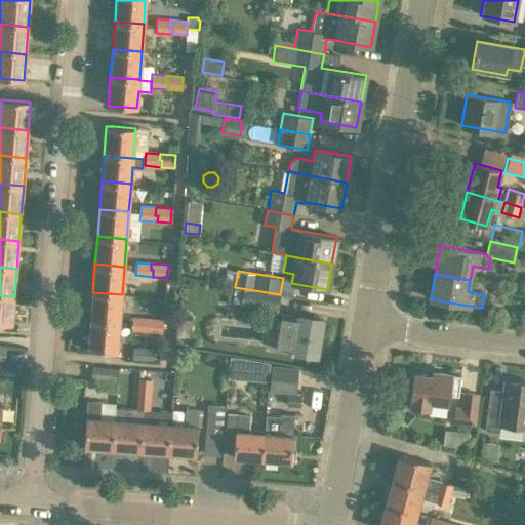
[(234,289),(232,304),(278,310),(280,295),(234,289)]
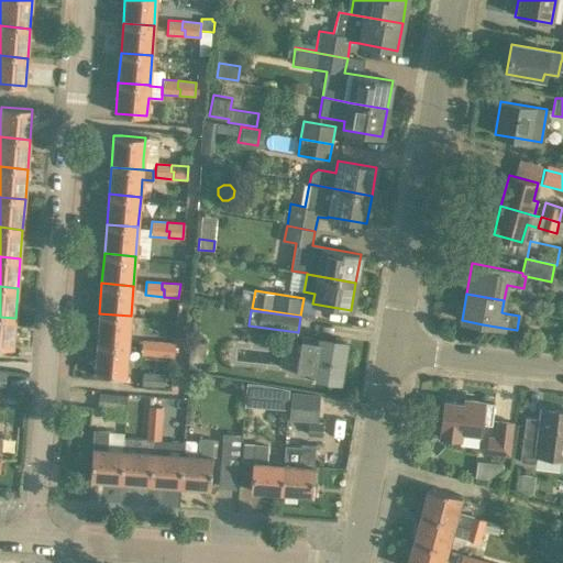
[(131,316),(99,313),(97,343),(128,345),(131,316)]
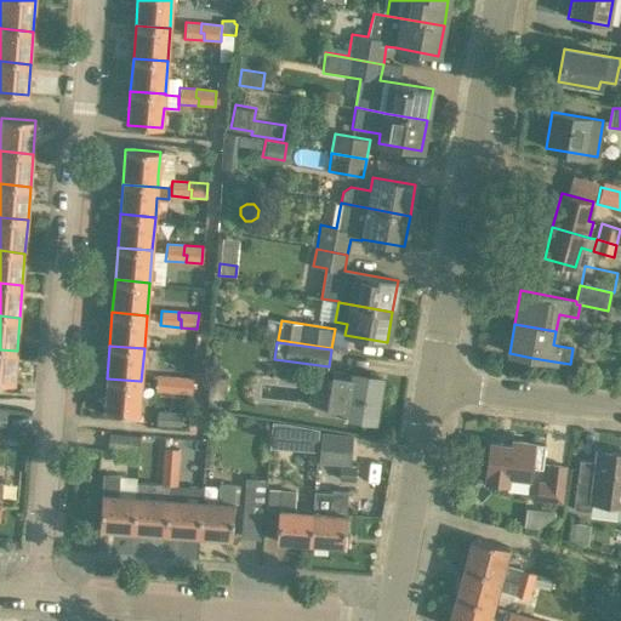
[(0,381),(15,382),(17,351),(0,349),(0,381)]
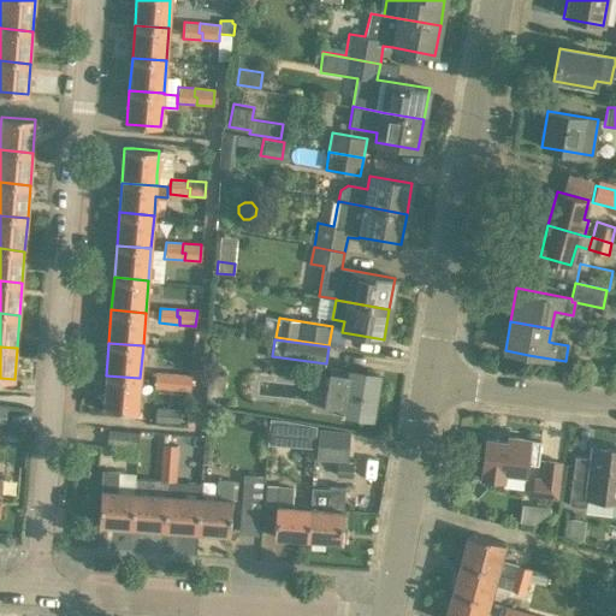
[(330,368),(324,409),(372,416),(378,374),(368,373),(349,371),(330,368)]
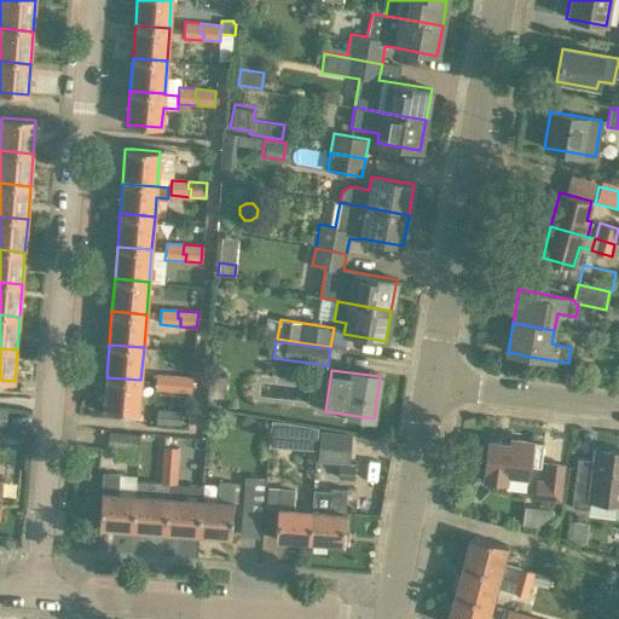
[(155,374),(155,391),(175,392),(175,383),(172,383),(173,375),(155,374)]
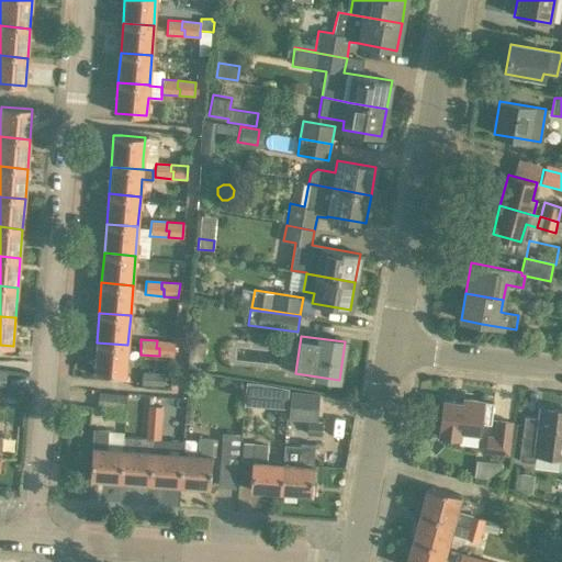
[(173,357),(175,341),(157,340),(156,348),(159,348),(159,356),(173,357)]
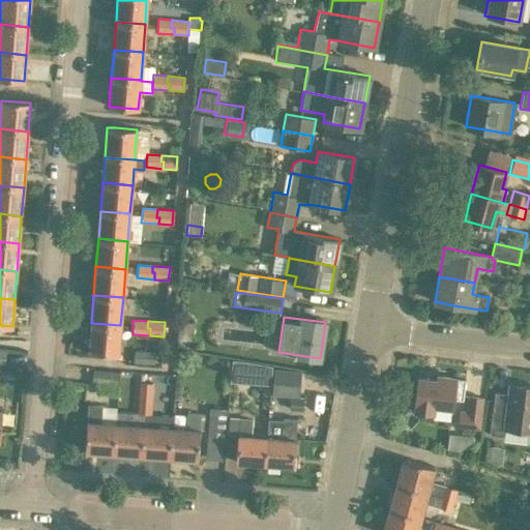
[(175,347),(192,349),(194,322),(177,321),(175,347)]
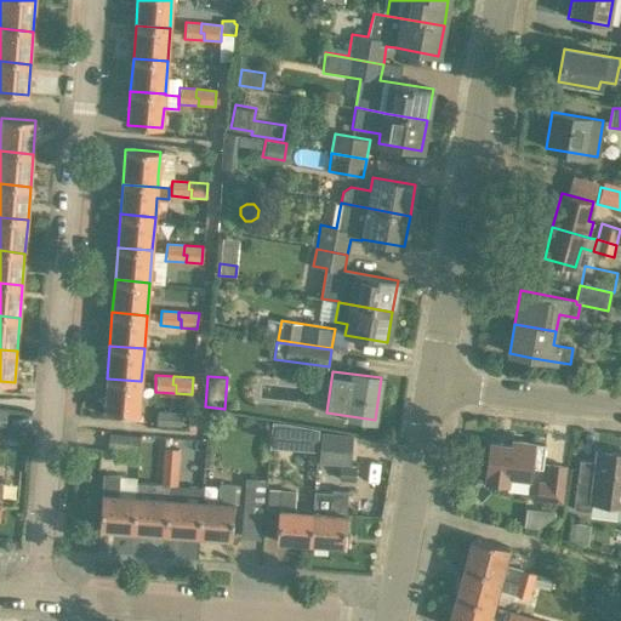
[(138,414),(141,381),(107,379),(104,410),(138,414)]
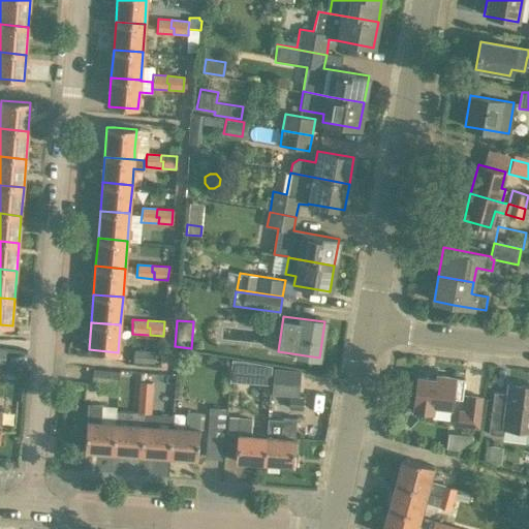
[(133,350),(132,363),(153,365),(154,352),(133,350)]
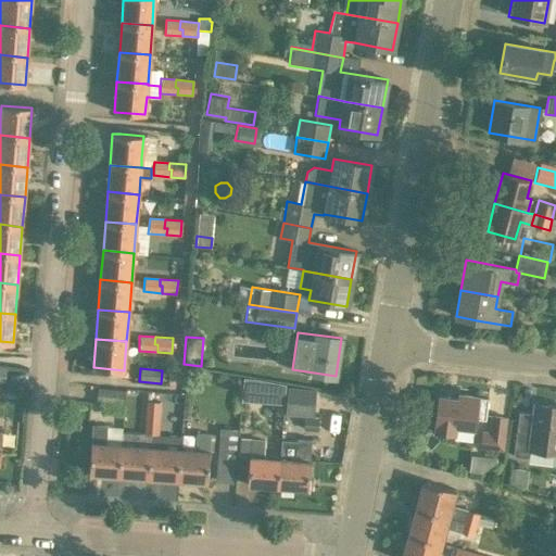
[(260,380),(243,379),(241,402),(283,405),(285,386),(260,380)]
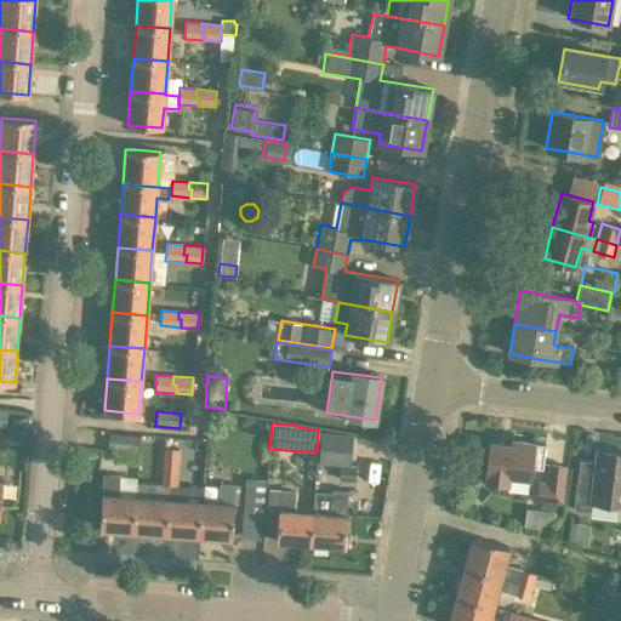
[(109,432),(108,451),(138,454),(140,434),(109,432)]
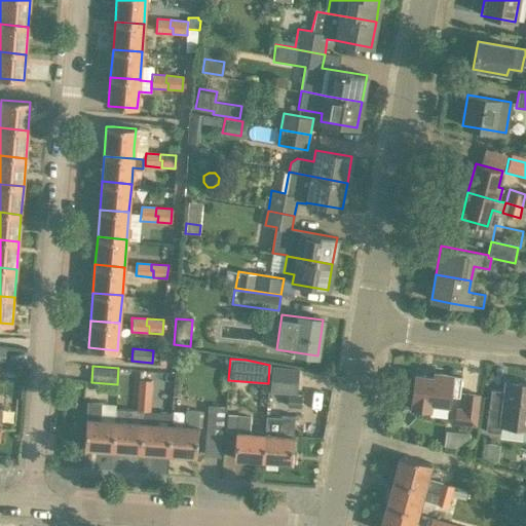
[(297,369),(271,367),(269,392),(295,395),(297,369)]
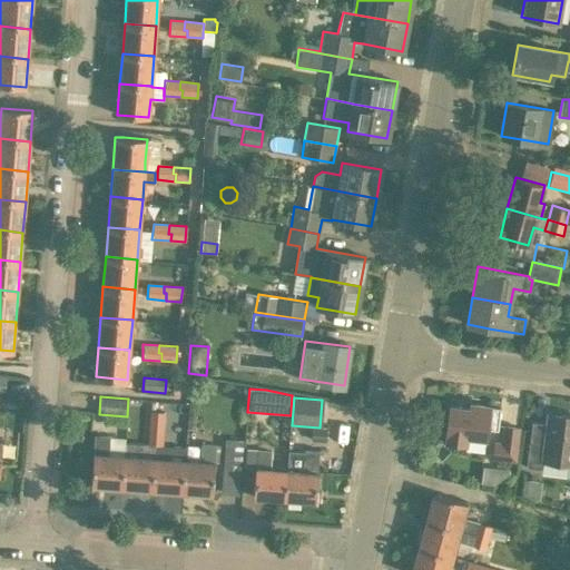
[(487,429),(498,431),(500,408),(470,403),(469,408),(449,405),(445,441),(467,443),(467,438),(485,440),(487,429)]
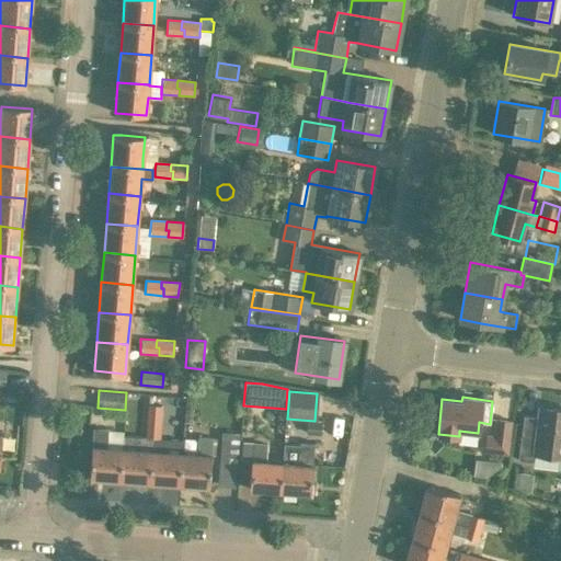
[(162,405),(147,404),(146,420),(153,420),(153,423),(161,423),(162,405)]
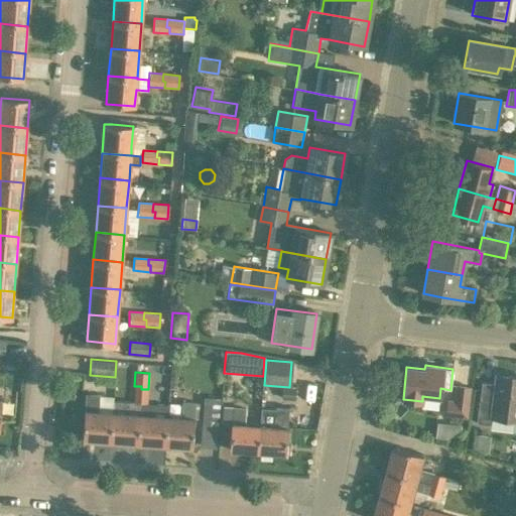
[(515,377),(495,375),(492,398),(479,397),(476,423),(490,425),(491,418),(515,420),(515,377)]
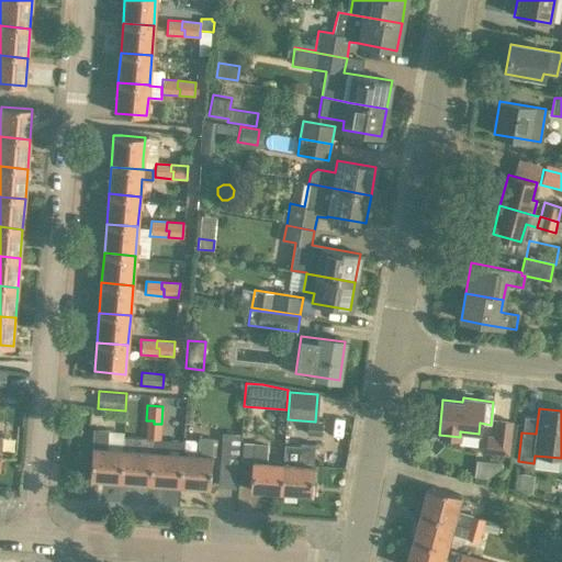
[(485,453),(509,457),(515,422),(496,418),(493,437),(487,436),(485,453)]
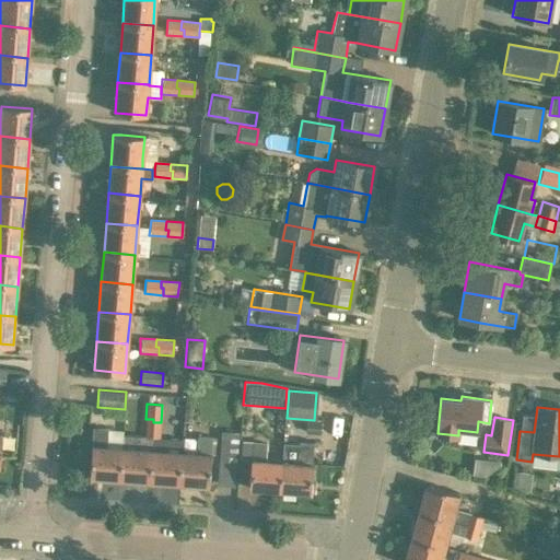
[(144,436),(160,438),(161,422),(153,422),(153,419),(146,419),(144,436)]
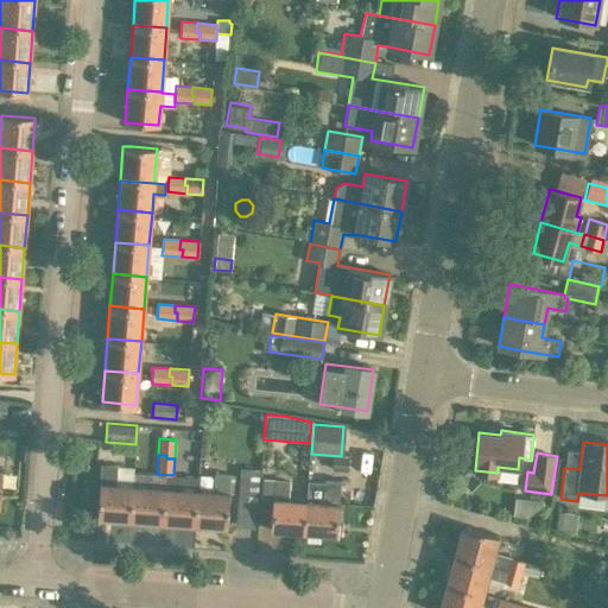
[(100,483),(97,518),(130,520),(132,486),(115,485),(116,466),(101,464),(100,483)]
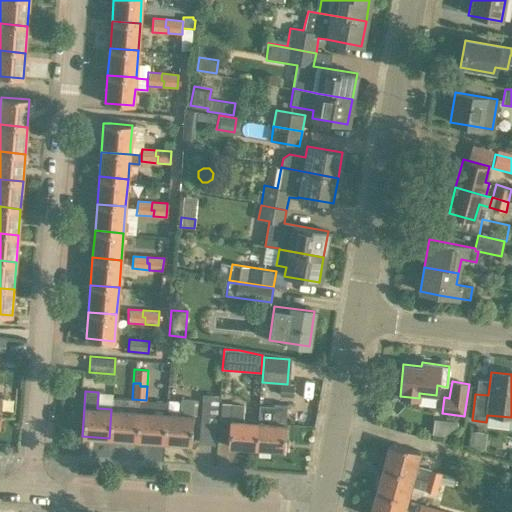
[(180,398),(179,414),(165,413),(163,442),(191,444),(191,436),(192,415),(193,399),(180,398)]
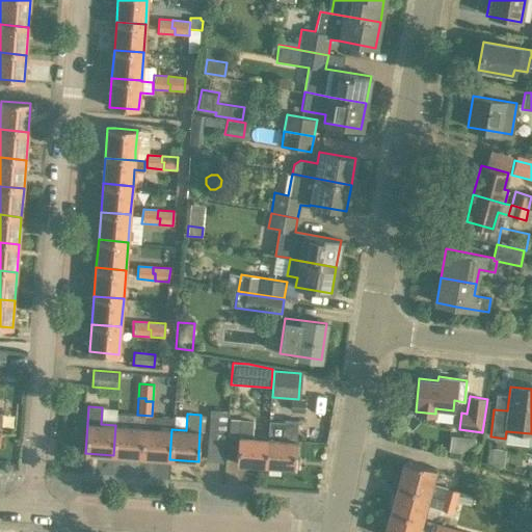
[(267,439),(265,466),(294,468),(297,420),(285,419),(285,423),(268,422),(267,439)]
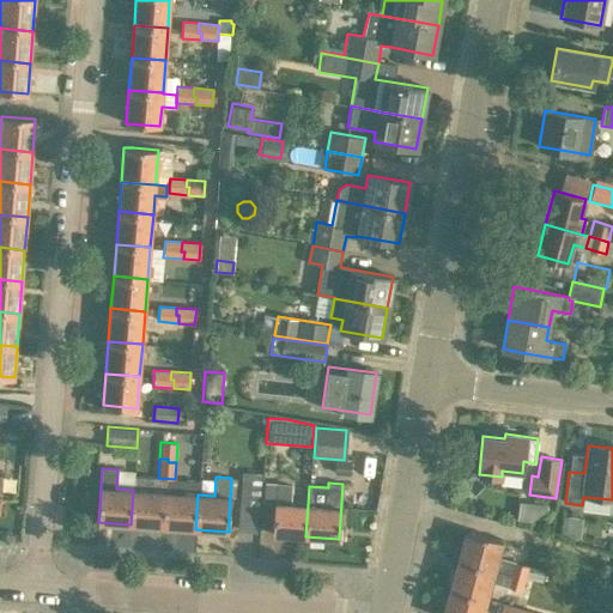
[(277,503),(273,534),(305,536),(308,505),(289,504),(290,485),(278,485),(277,503)]
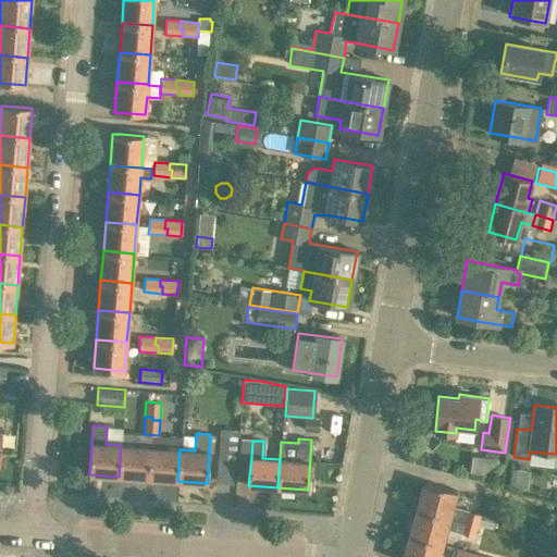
[(121,445),(119,477),(148,479),(150,447),(121,445)]
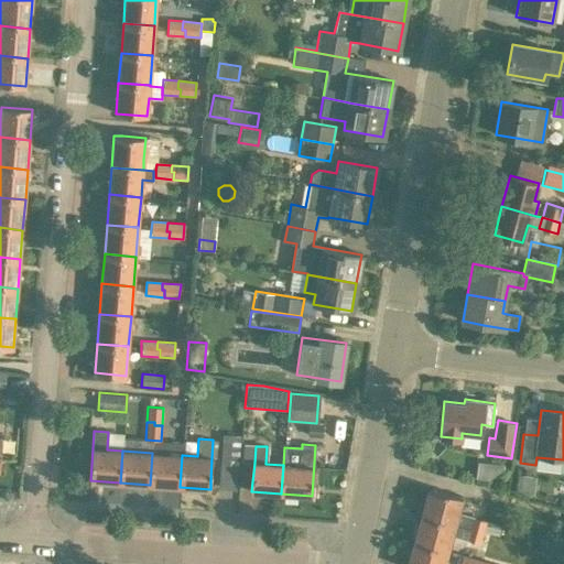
[(152,453),(150,485),(180,487),(182,455),(152,453)]
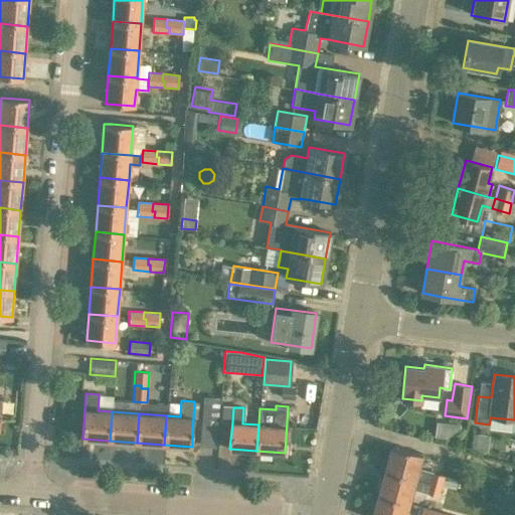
[(391,446),(384,470),(428,482),(432,472),(417,468),(421,454),(391,446)]
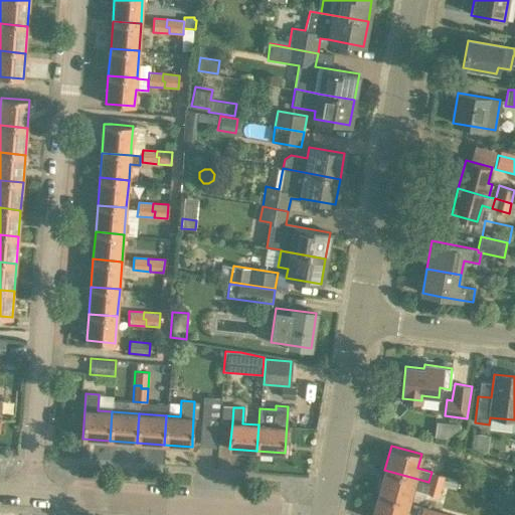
[(379,481),(377,490),(378,491),(377,494),(408,503),(411,490),(425,493),(428,482),(384,470),(381,482),(379,481)]
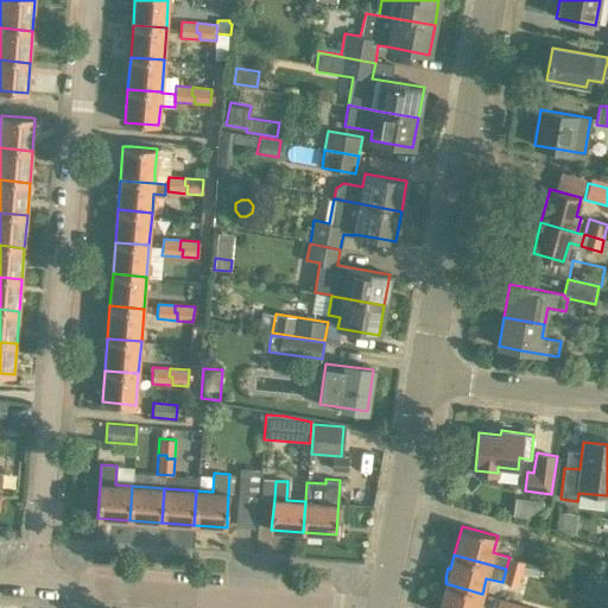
[(506,569),(521,574),(524,562),(510,557),(506,569)]
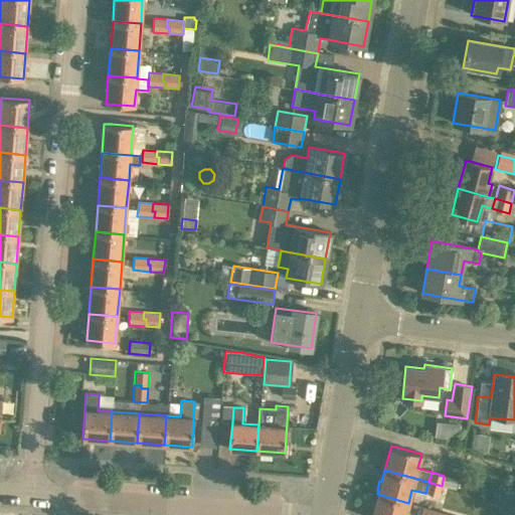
[(439,497),(441,487),(442,486),(428,482),(425,493),(439,497)]
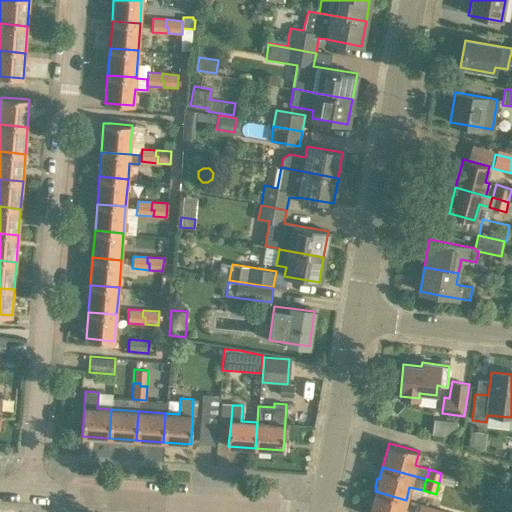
[(374,497),(369,511),(402,511),(404,505),(406,500),(375,491),(374,497)]
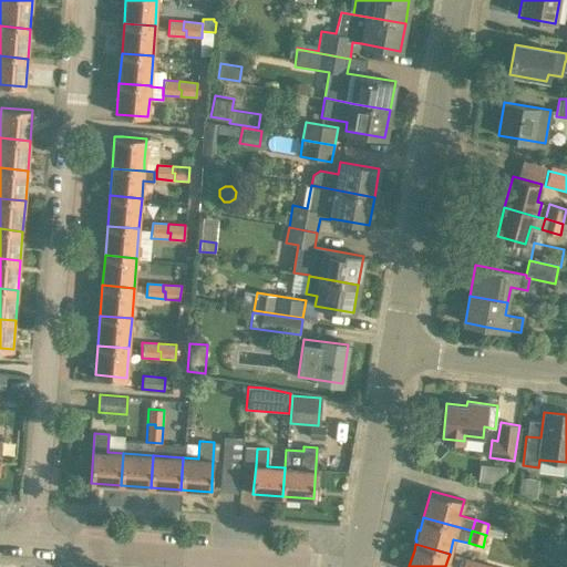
[(465,557),(462,566),(494,566),(495,566),(465,557)]
